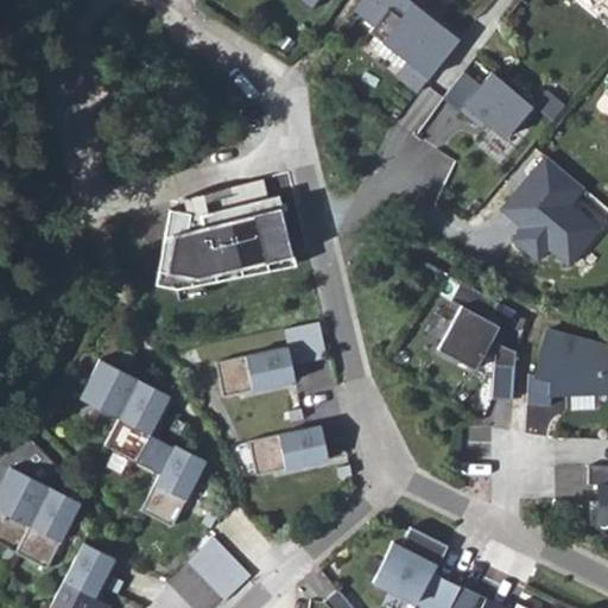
[(297,0),(312,12),(321,0),(297,0)]
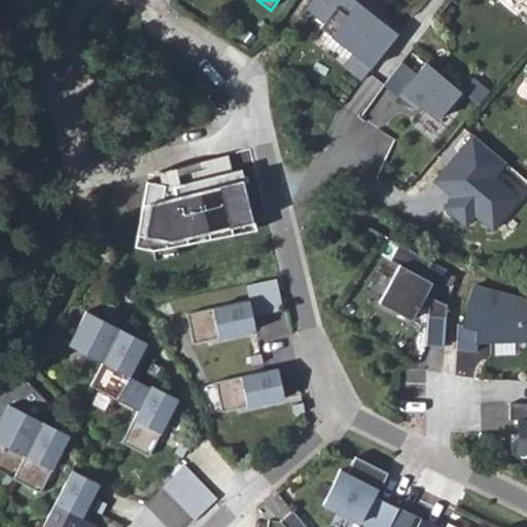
[(395,33),(351,0),(308,0),(303,10),(320,26),(308,39),(360,81),(395,33)]
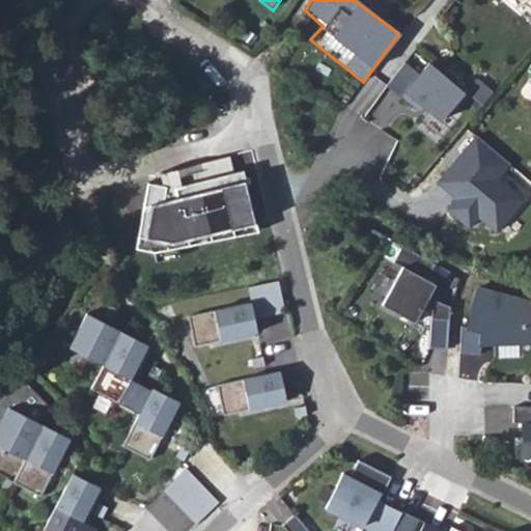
[(473,96),(428,62),(408,94),(448,126),(473,96)]
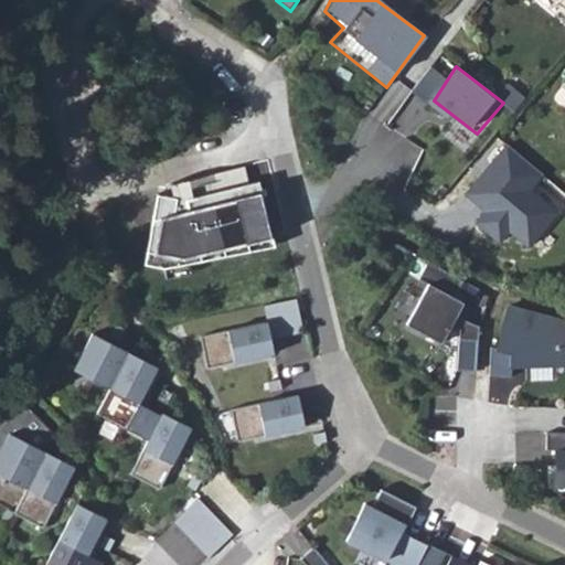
[(178,199),(160,196),(147,270),(169,274),(283,251),(278,236),(285,233),(267,158),(173,185),(178,199)]
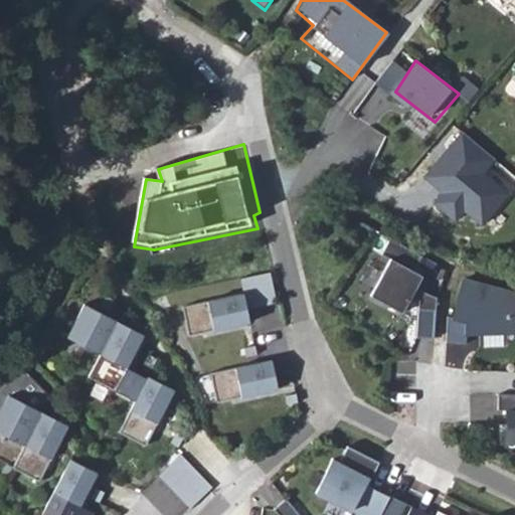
[(409,282),(417,267),(386,249),(377,265),(385,270),(366,306),(397,324),(405,310),(412,314),(413,320),(431,321),(432,309),(415,302),(417,289),(418,287),(409,282)]
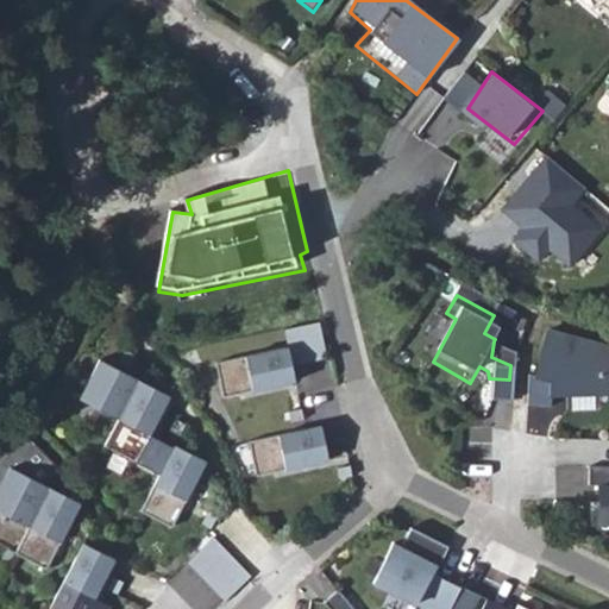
[(328,363),(321,322),(286,330),(289,347),(217,360),(223,395),(239,393),(242,402),(302,387),(299,366),(328,363)]
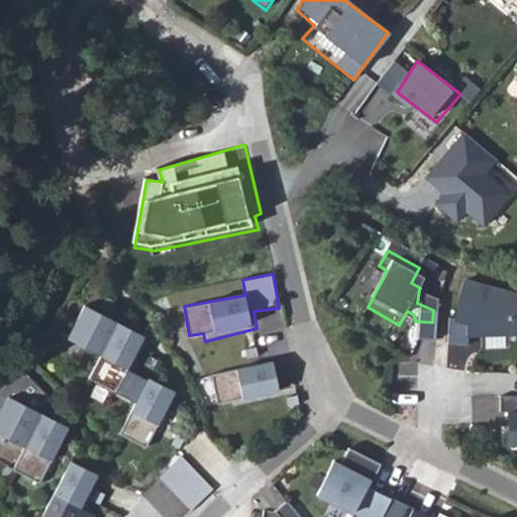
[(446,338),(467,339),(468,329),(508,328),(514,312),(516,312),(516,286),(464,275),(453,313),(448,311),(446,338)]
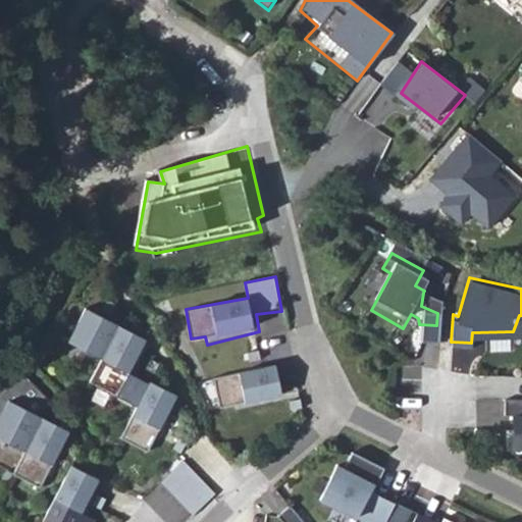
[(114,323),(81,308),(66,341),(98,359),(114,323)]
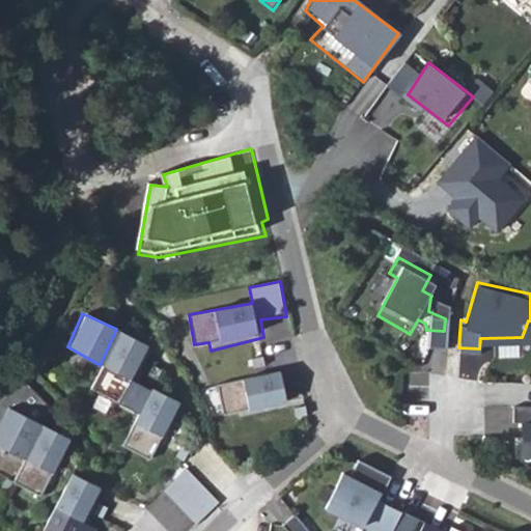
[(146,344),(116,329),(100,365),(89,388),(117,402),(130,381),(140,358),(146,344)]
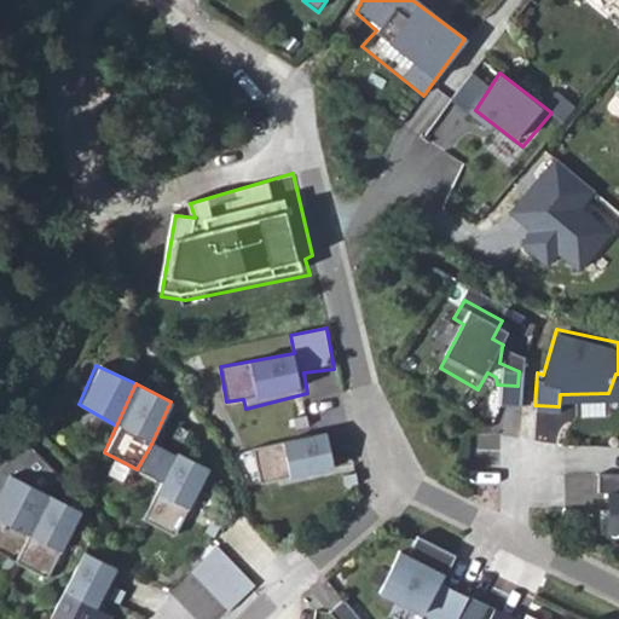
[(518,386),(497,385),(493,420),(515,421),(518,386)]
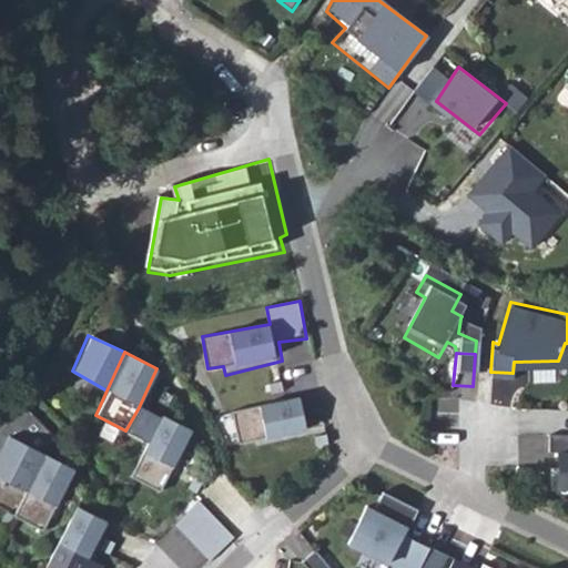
[(303,397),(231,412),(239,447),(311,435),(303,397)]
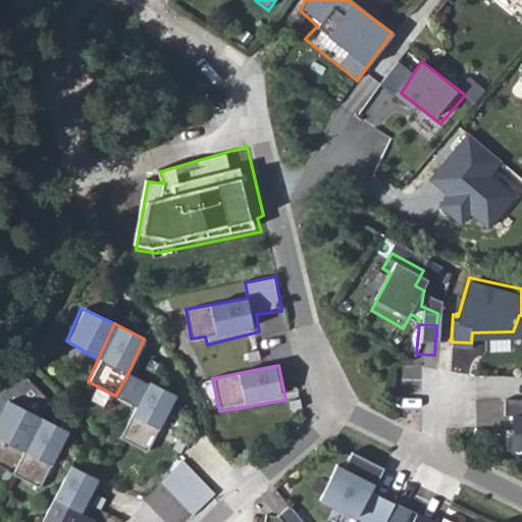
[(175,394),(146,380),(117,439),(147,455),(175,394)]
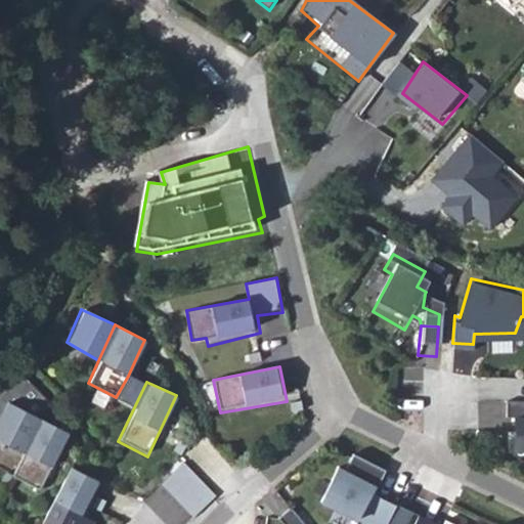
[(523,400),(508,400),(507,417),(516,418),(515,449),(523,449),(523,400)]
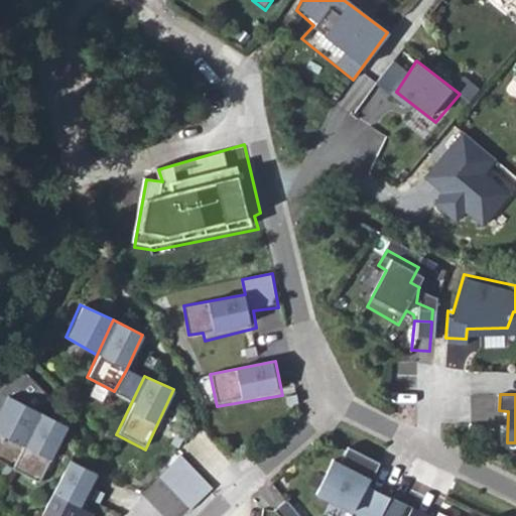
[(0,431),(25,445),(41,412),(9,395),(0,411),(0,431)]
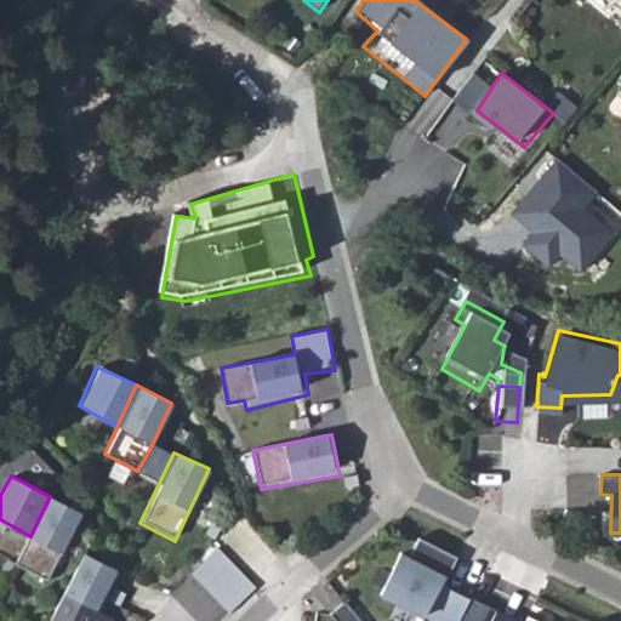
[(50,496),(30,536),(16,563),(47,580),(81,512),(50,496)]
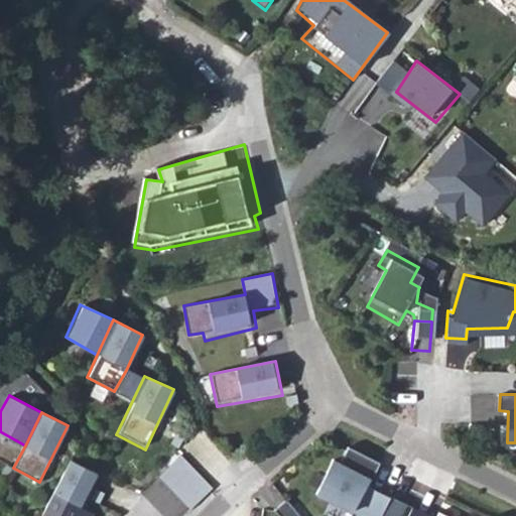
[(362,515),(380,515),(390,497),(365,484),(368,478),(371,480),(380,463),(348,446),(340,463),(333,460),(316,493),(362,515)]
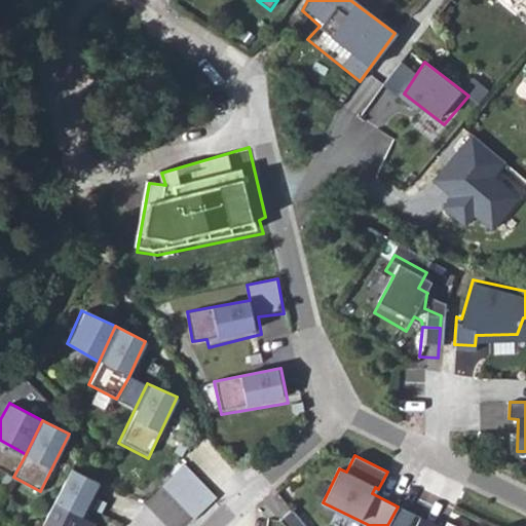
[(185,466),(164,486),(192,519),(216,498),(191,467),(185,466)]
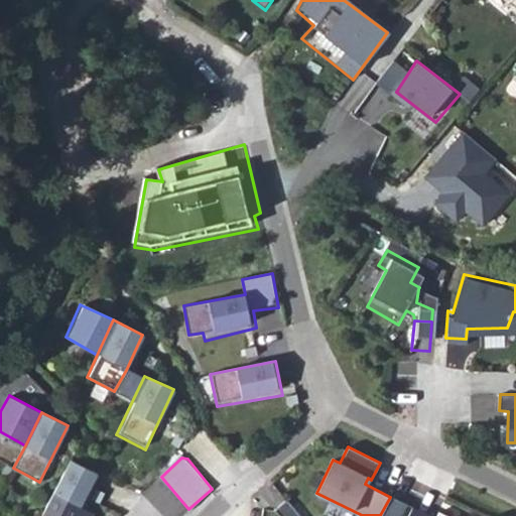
[(67,460),(37,515),(71,515),(93,474),(67,460)]
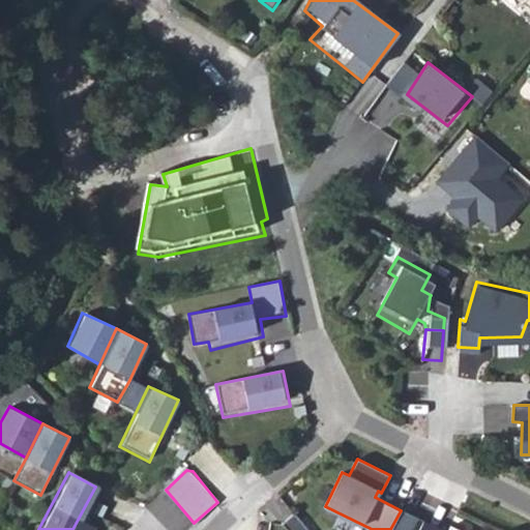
[(411,529),(418,517),(402,508),(401,510),(390,529),(411,529)]
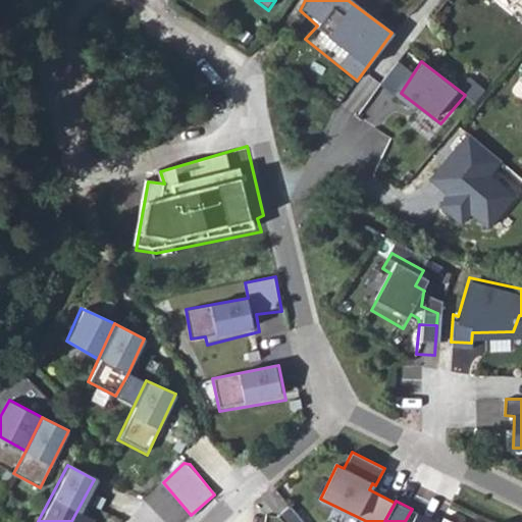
[(304,521),(290,505),(277,515),(282,521),(304,521)]
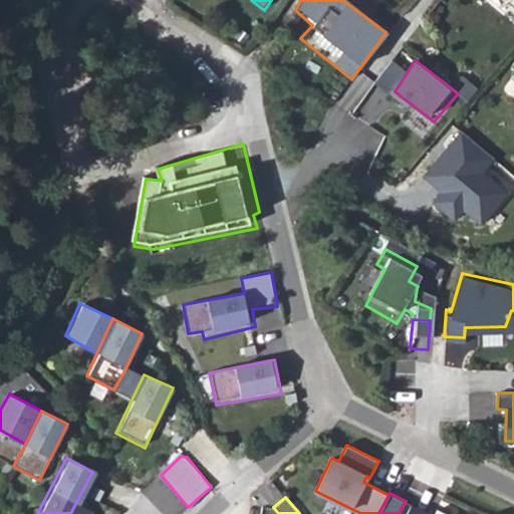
[(429,513),(411,504),(406,513),(445,513),(437,510),(435,513),(429,513)]
